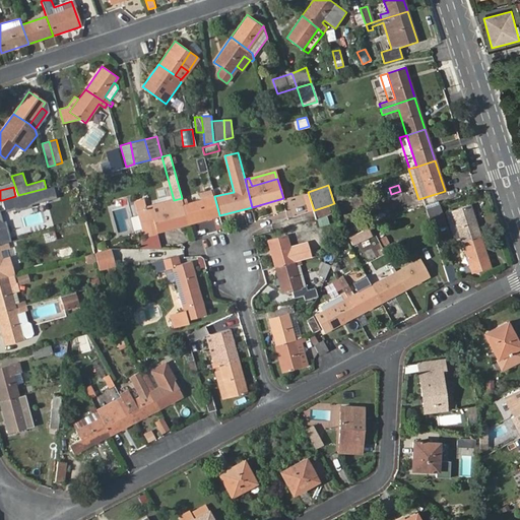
[(331,194),(333,201),(356,193),(354,187),(331,194)]
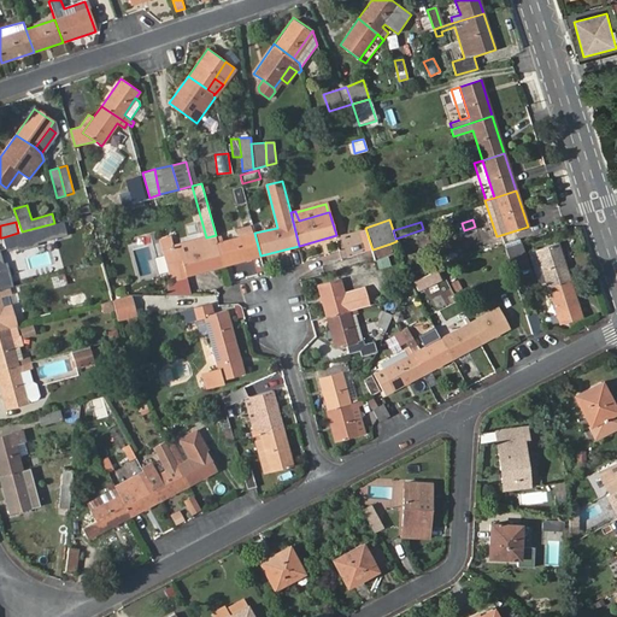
[(18,233),(3,238),(6,248),(24,244),(24,246),(58,238),(54,223),(22,231),(18,233)]
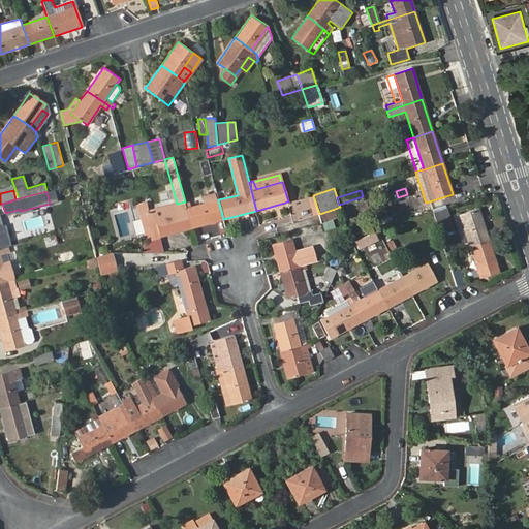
[(308,197),(313,216),(319,214),(313,195),(308,197)]
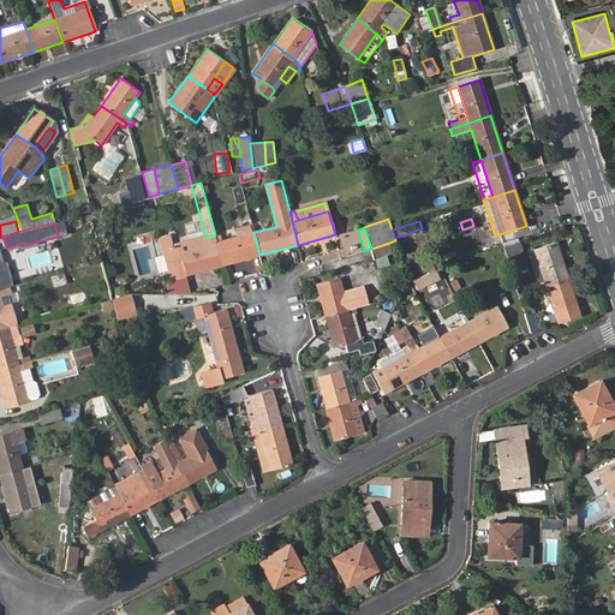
[(224,266),(260,255),(254,232),(221,240),(219,233),(215,234),(224,266)]
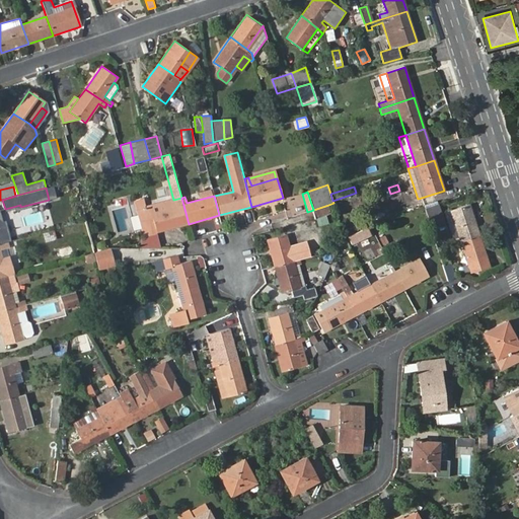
[(144,236),(189,224),(181,198),(173,200),(137,210),(144,236)]
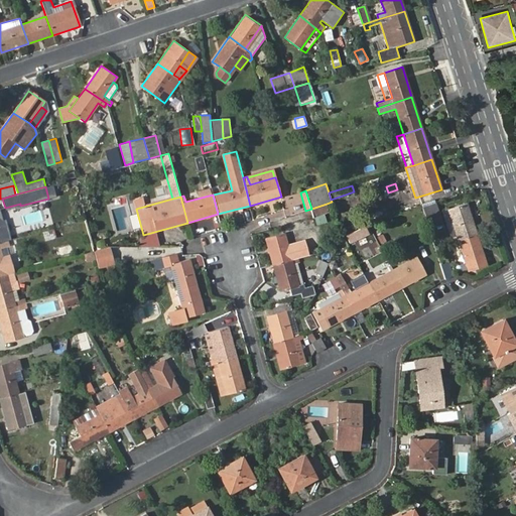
[(433,198),(420,203),(422,207),(435,203),(433,198)]
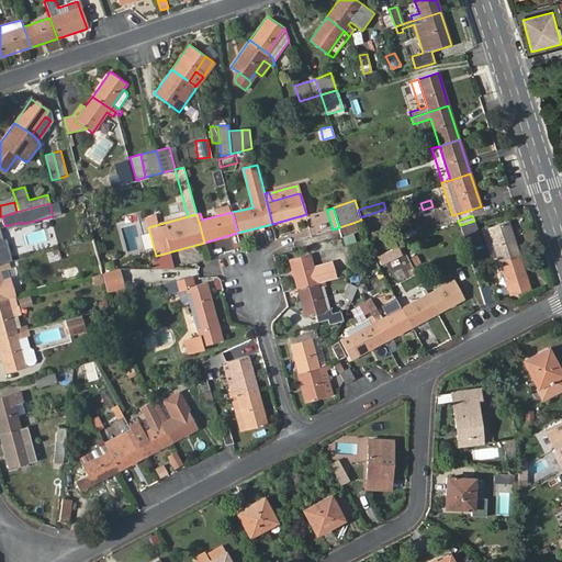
[(474,221),(460,225),(459,226),(468,253),(482,248),(474,221)]
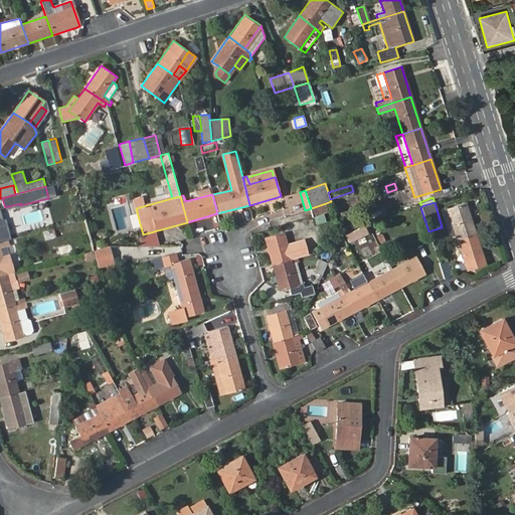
[(326,203),(311,208),(314,217),(328,212),(326,203)]
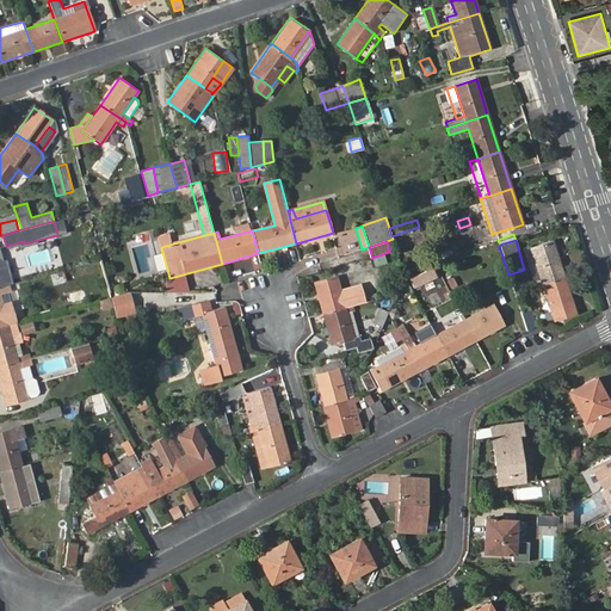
[(542,284),(565,277),(553,241),(529,248),(542,284)]
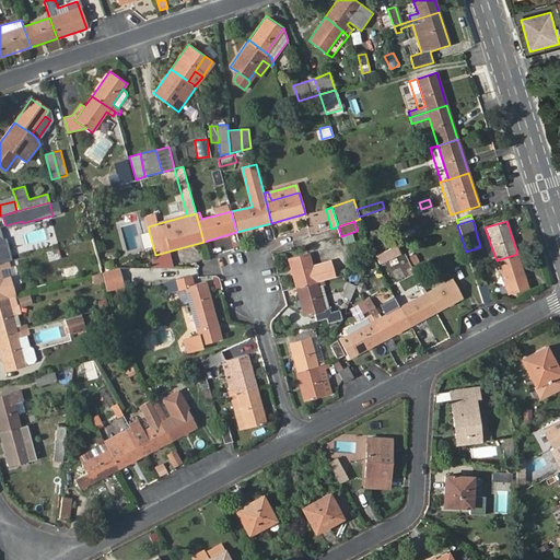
[(490,263),(497,260),(485,228),(479,229),(490,263)]
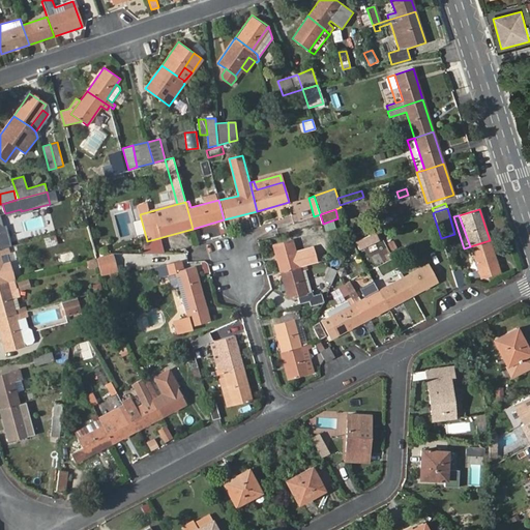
[(333,223),(335,230),(343,227),(341,221),(333,223)]
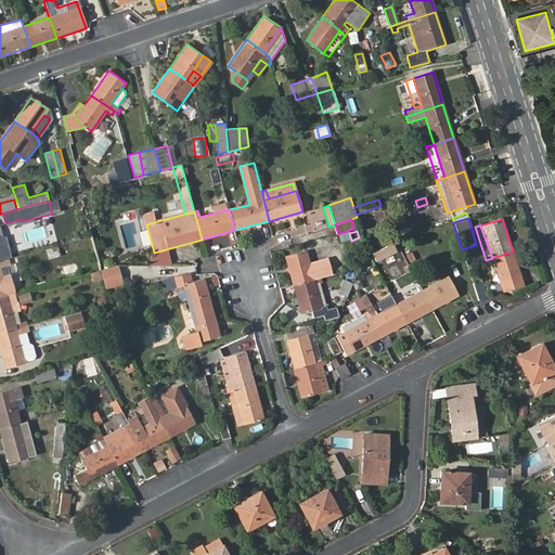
[(397,246),(407,263),(414,260),(404,243),(397,246)]
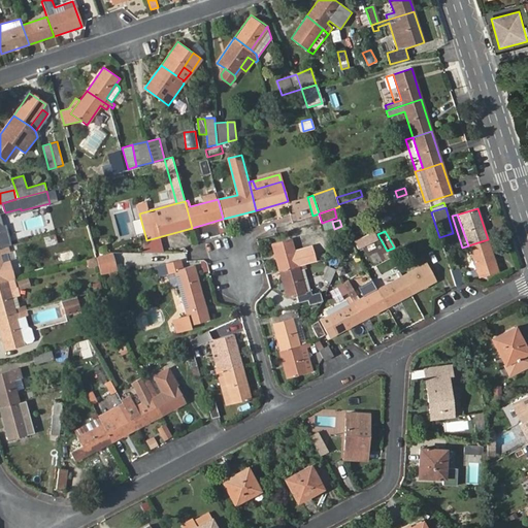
[(373,233),(355,241),(358,248),(376,239),(373,233)]
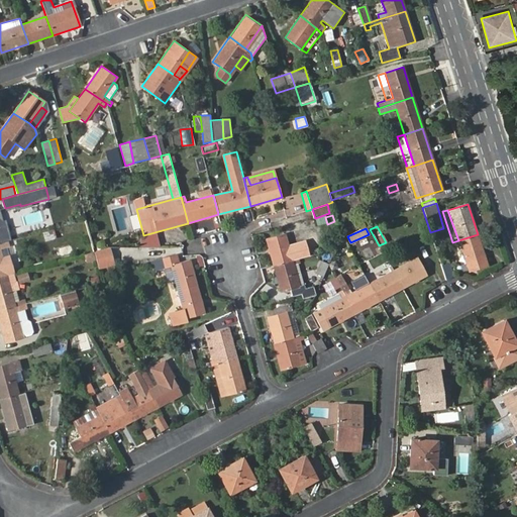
[(54,230),(43,233),(45,240),(56,237),(54,230)]
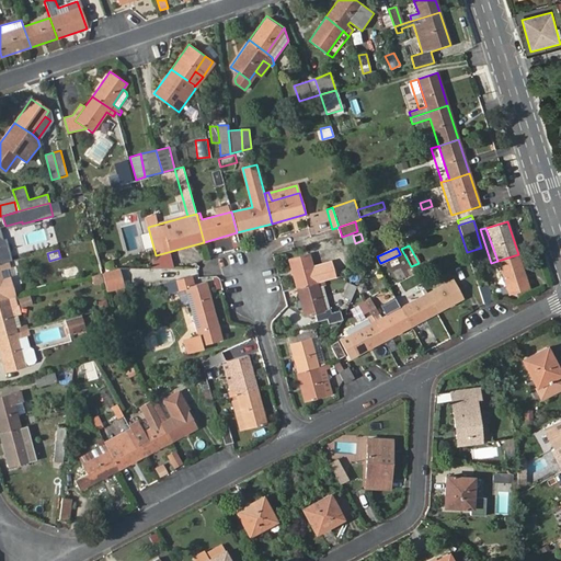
[(289,259),(297,288),(317,283),(336,277),(331,260),(312,265),(309,253),(289,259)]
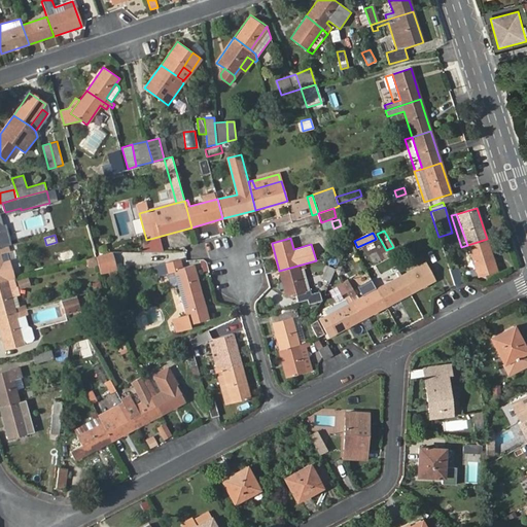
[(497,271),(487,239),(467,245),(477,277),(497,271)]
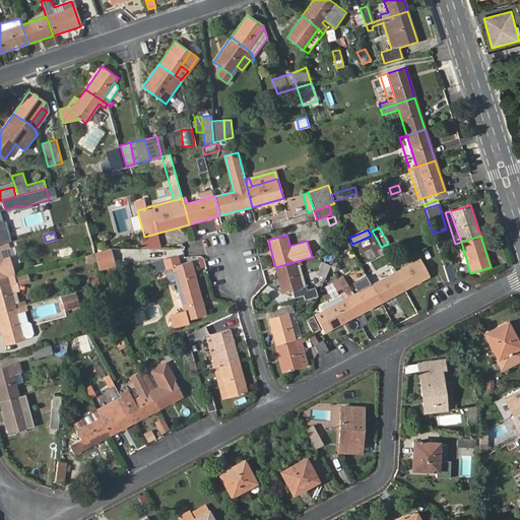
[(470,273),(461,242),(455,244),(465,275),(470,273)]
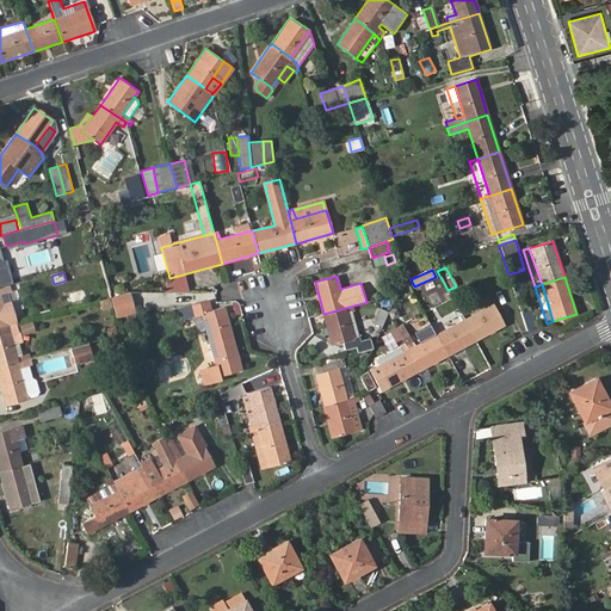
[(0,287),(0,327),(8,325),(16,323),(17,322),(12,302),(2,303),(0,295),(12,291),(10,285),(7,285),(0,287)]
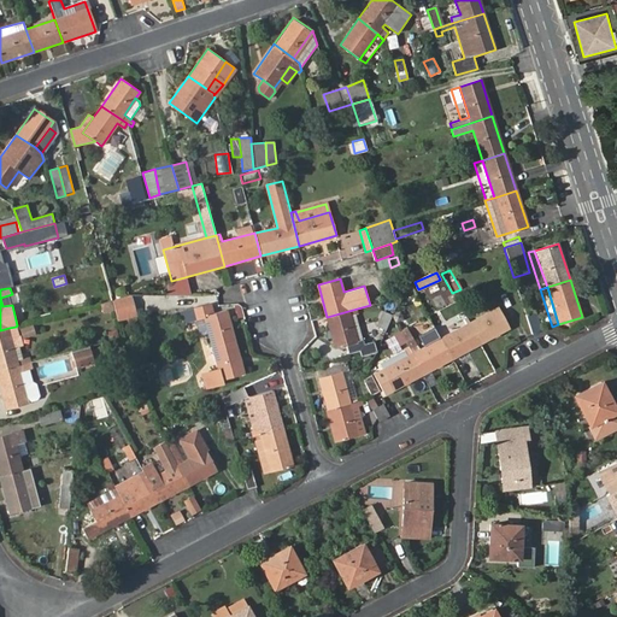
[(70,304),(83,301),(82,293),(69,295),(70,304)]
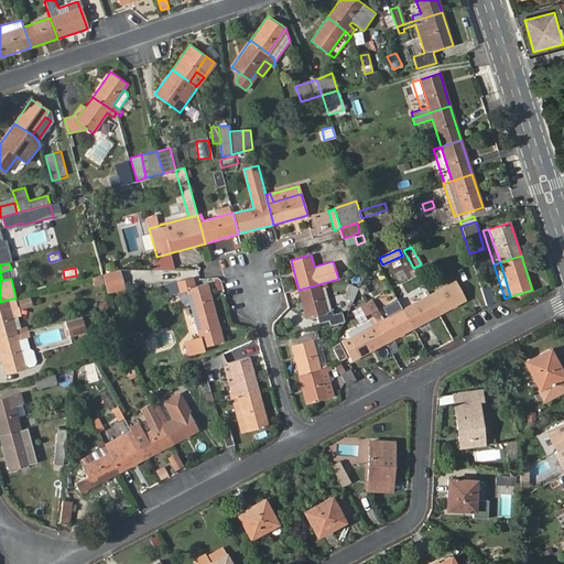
[(123,286),(119,271),(117,271),(104,274),(108,291),(123,286)]
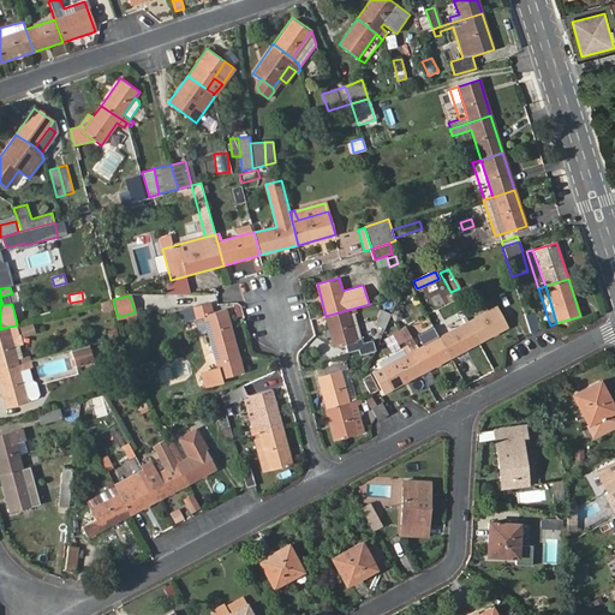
[(109,300),(100,303),(102,312),(112,310),(109,300)]
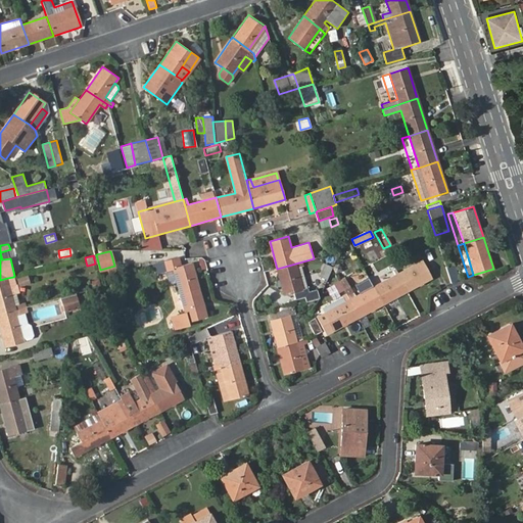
[(163,262),(165,271),(167,270),(173,269),(177,283),(180,295),(199,289),(192,263),(180,266),(178,257),(163,262)]
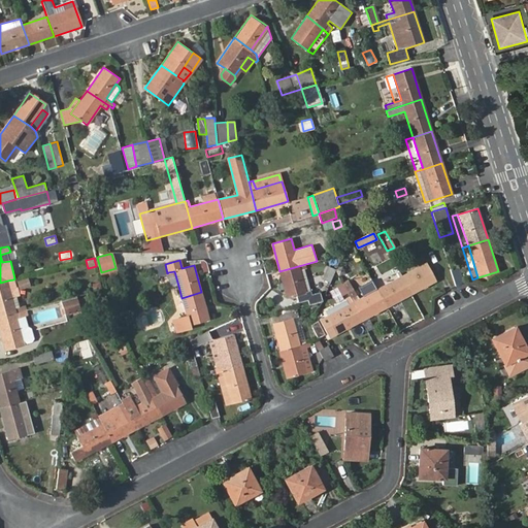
[(401,276),(411,295),(436,282),(427,263),(401,276)]
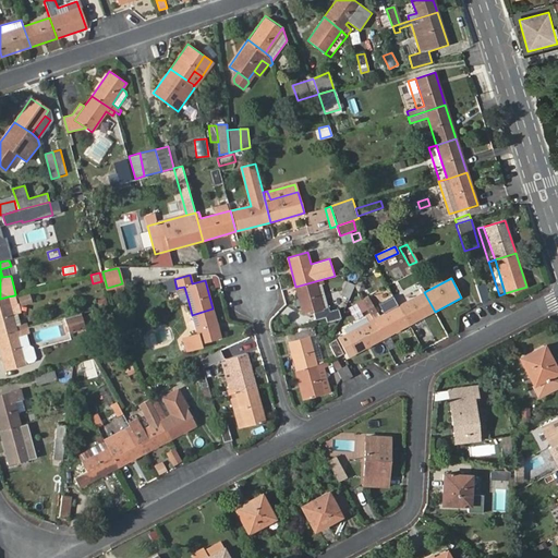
[(315,281),(295,287),(303,314),(323,310),(315,281)]
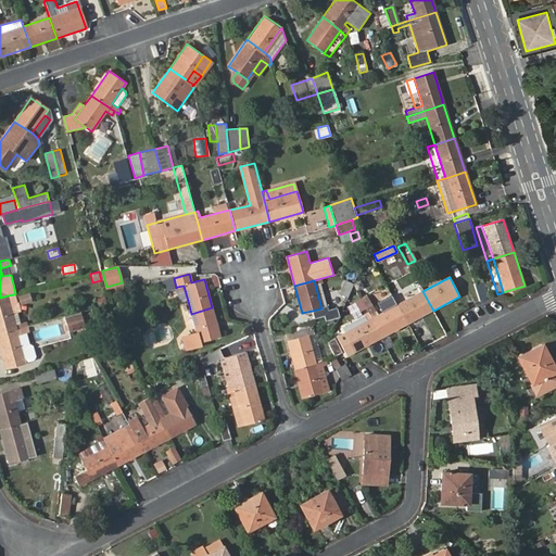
[(346,298),(352,287),(354,283),(345,280),(340,294),(346,298)]
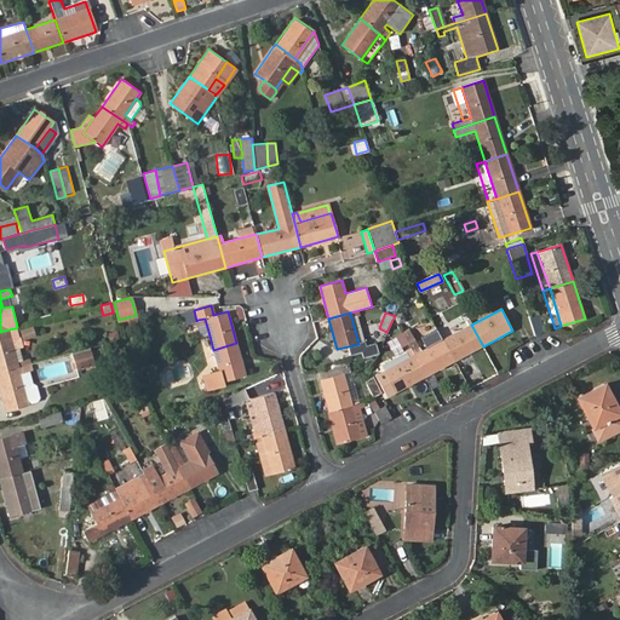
[(535,336),(545,331),(539,314),(528,317),(535,336)]
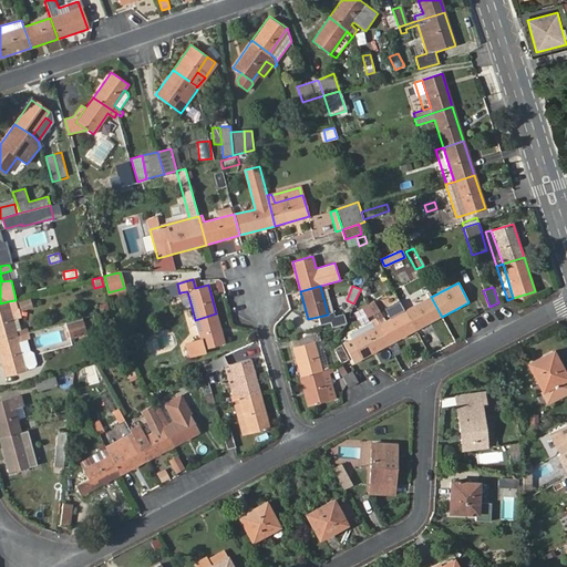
[(410,308),(404,310),(415,330),(442,317),(431,297),(426,289),(406,300),(410,308)]
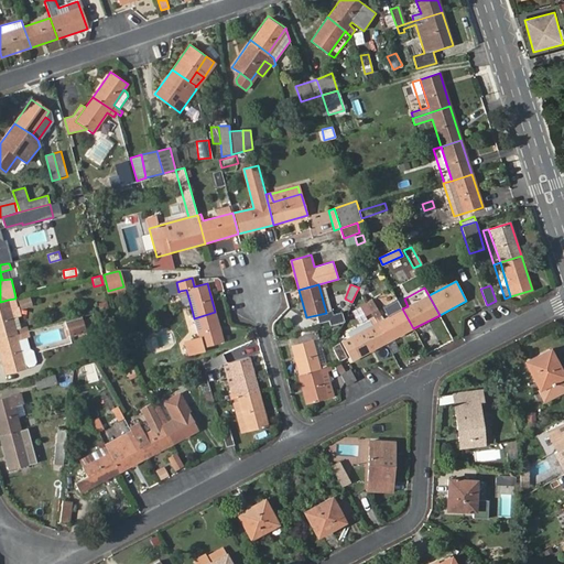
[(180,291),(179,292),(182,304),(185,306),(191,305),(186,290),(180,291)]
